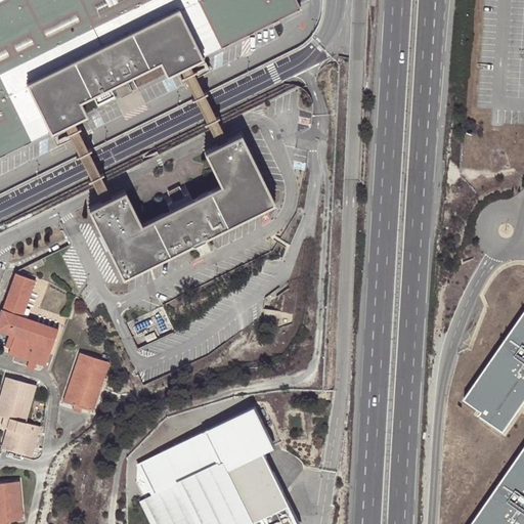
[(0,0),(0,151),(45,128),(60,120),(73,114),(79,112),(72,97),(101,83),(108,96),(130,86),(124,73),(154,57),(160,72),(175,63),(184,59),(297,6),(293,0),(0,0)]
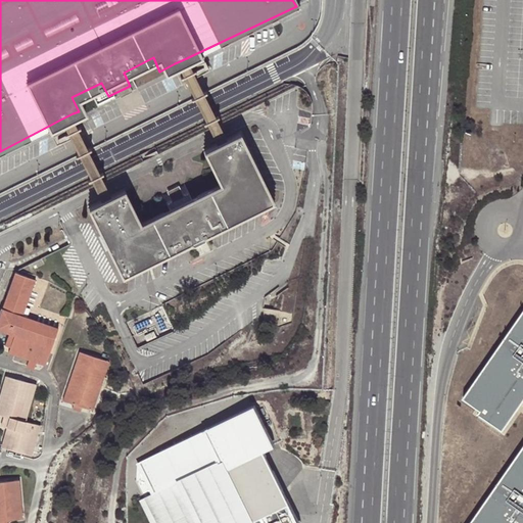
[(184,59),(175,63),(212,141),(223,136),(184,59)]
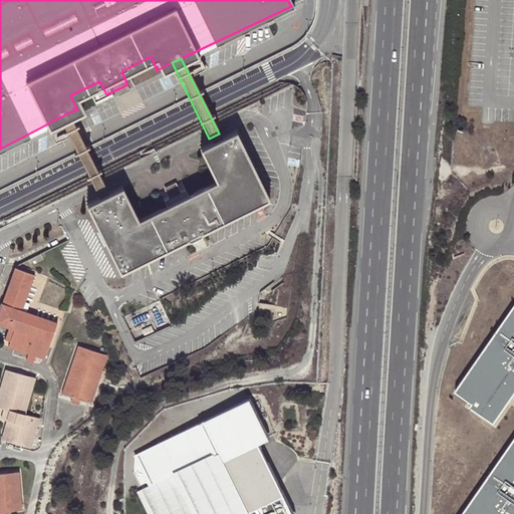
[(71,111),(59,117),(97,193),(109,187),(71,111)]
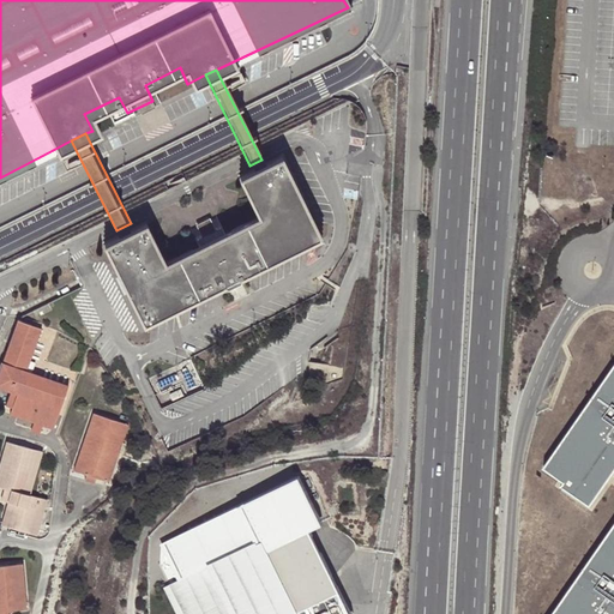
[(112,233),(150,315),(313,235),(274,154),(262,160),(250,166),(230,174),(250,214),(222,227),(224,230),(217,233),(208,215),(182,227),(191,246),(184,250),(182,247),(156,259),(137,221),(131,223),(116,230),(112,233)]
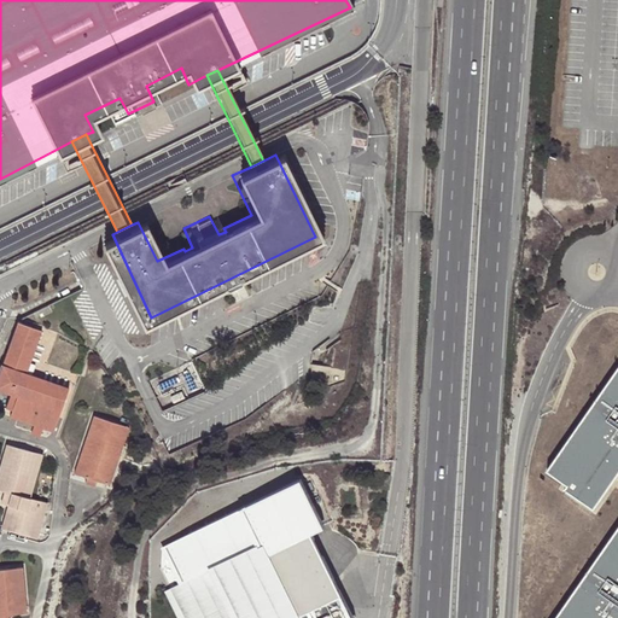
[(0,371),(0,391),(10,396),(18,398),(13,410),(10,418),(54,433),(69,389),(29,375),(44,334),(16,325),(0,371)]
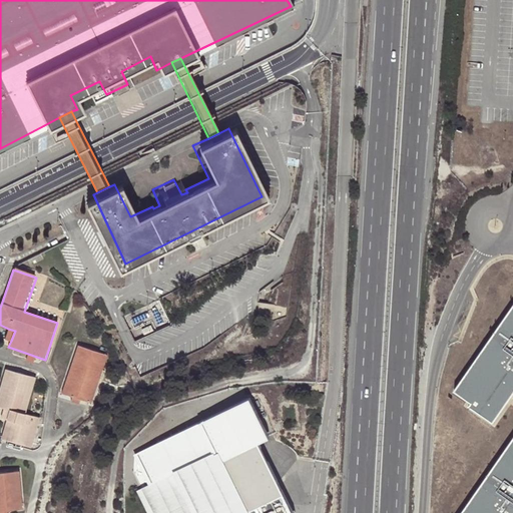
[(512,305),(454,390),(467,400),(469,401),(471,402),(469,406),(493,422),(512,392),(512,305)]
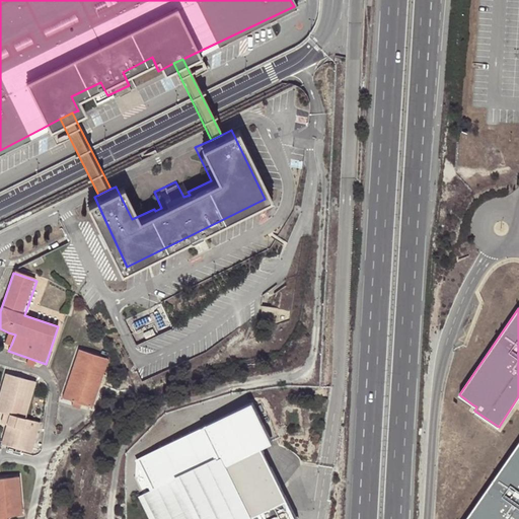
[(15,335),(8,332),(5,343),(11,345),(15,335)]
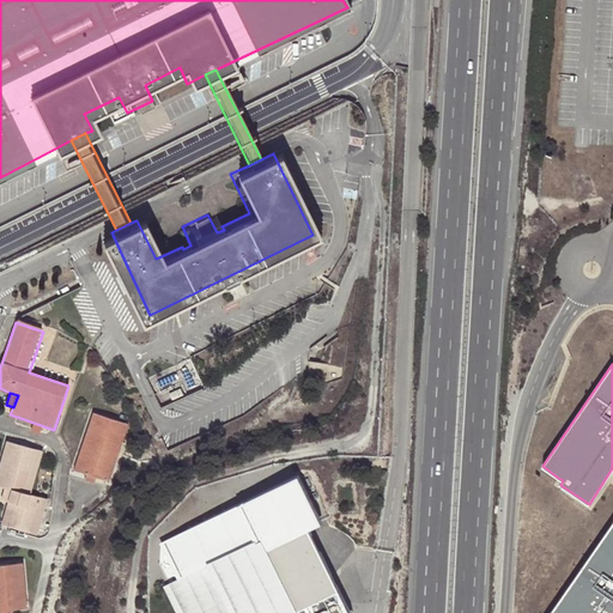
[(126,425),(91,414),(72,471),(108,481),(126,425)]
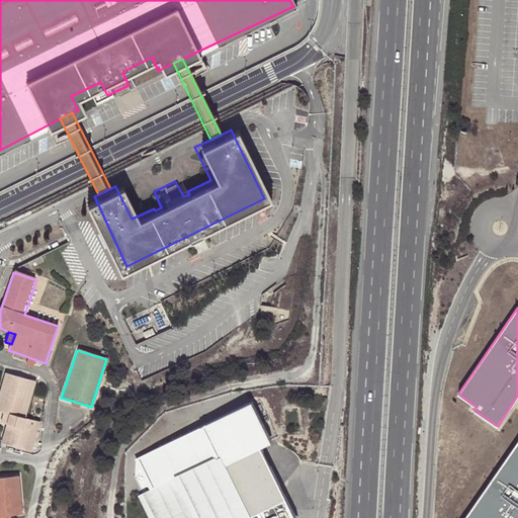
[(0,387),(0,411),(4,412),(10,413),(6,424),(0,443),(31,452),(40,424),(25,419),(35,381),(4,373),(0,387)]
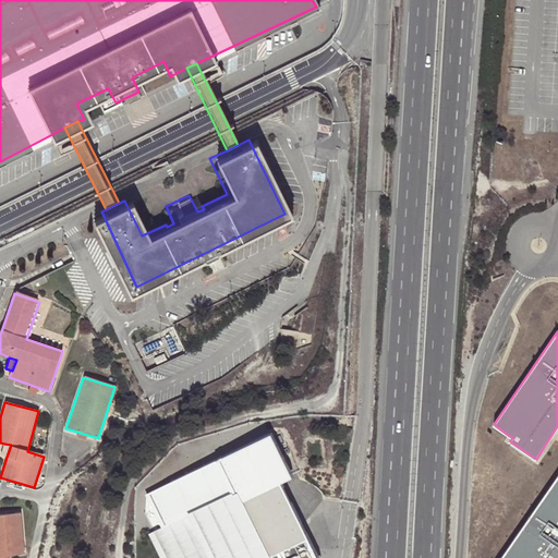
[(11,445),(4,444),(0,456),(7,457),(11,445)]
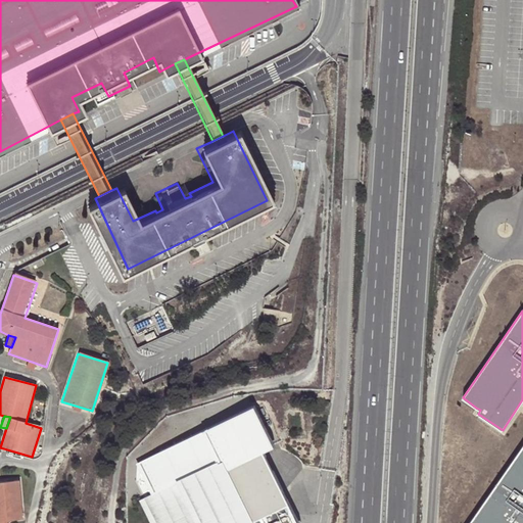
[(522,522),(522,444),(468,522),(522,522)]
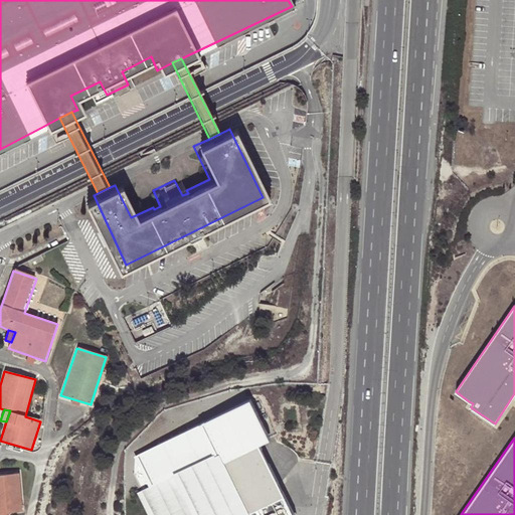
[(247,514),(217,453),(160,482),(161,484),(157,486),(156,484),(142,491),(154,514),(247,514)]
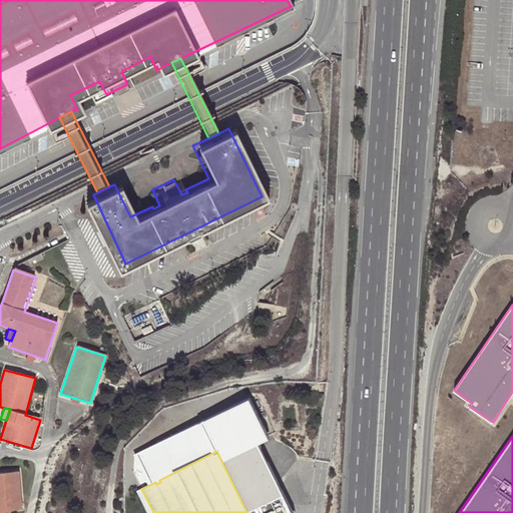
[(17,472),(0,473),(0,512),(7,512),(7,511),(20,510),(17,472)]
